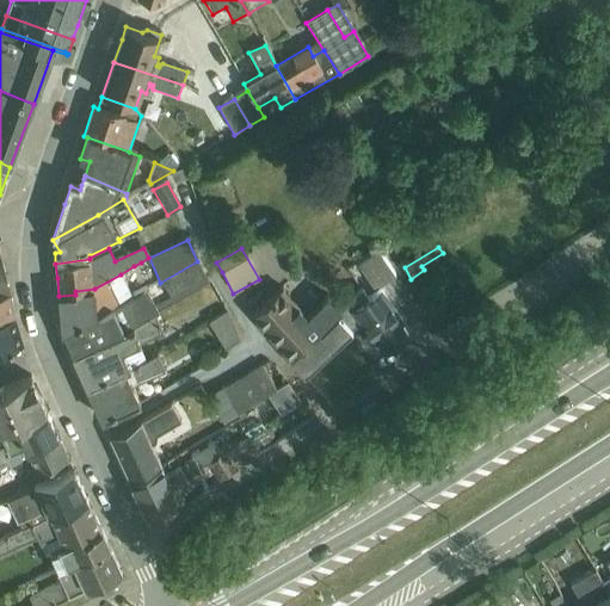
[(377,252),(363,261),(380,285),(393,276),(377,252)]
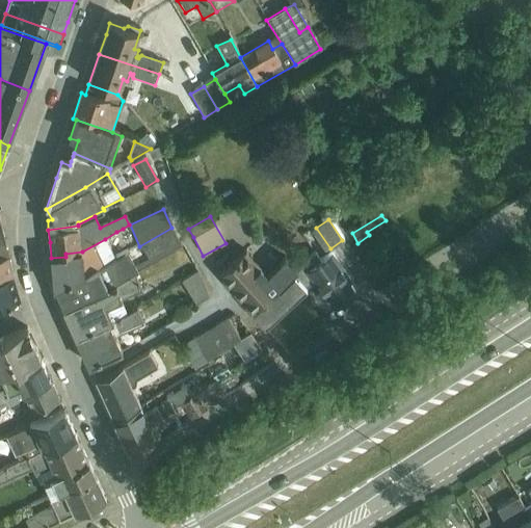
[(0,259),(8,258),(6,251),(0,223),(0,259)]
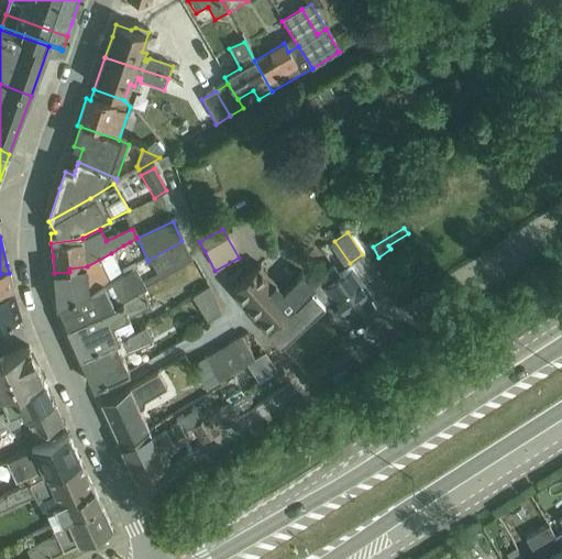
[(182,241),(147,261),(160,281),(193,261),(182,241)]
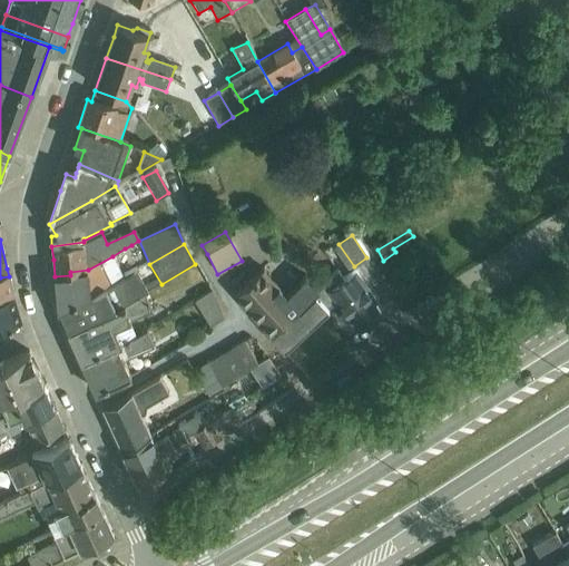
[(70,275),(55,276),(58,311),(86,300),(90,298),(114,284),(124,279),(113,256),(88,270),(70,272),(70,275)]
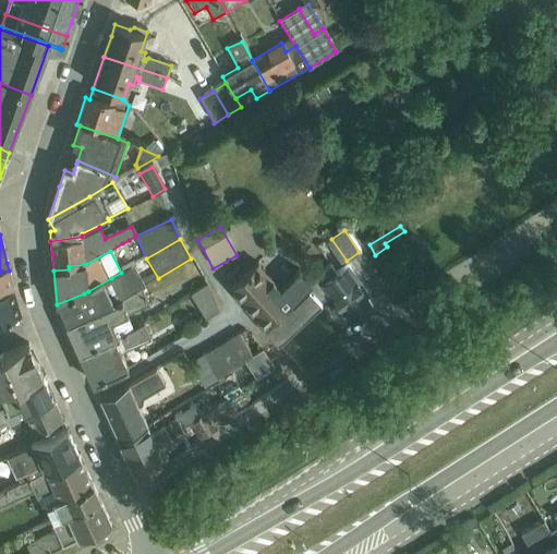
[(257,264),(229,289),(264,328),(310,288),(313,285),(299,272),(280,289),(257,264)]
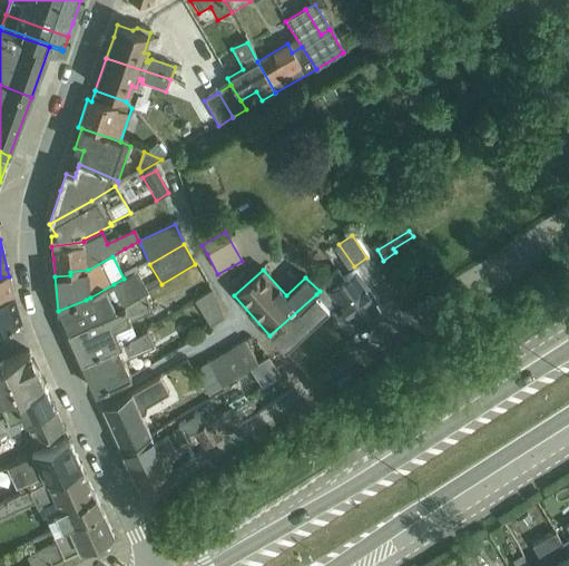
[(86,300),(58,311),(68,332),(95,320),(124,308),(144,295),(147,293),(136,272),(124,279),(114,284),(90,298),(86,300)]
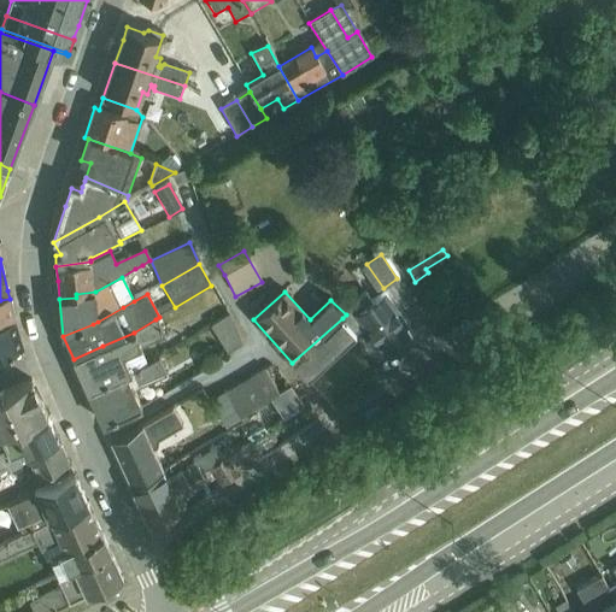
[(342,318),(292,363),(306,378),(356,335),(361,340),(368,335),(376,348),(382,343),(389,354),(410,341),(400,327),(405,324),(385,294),(353,315),(358,322),(350,328),(342,318)]
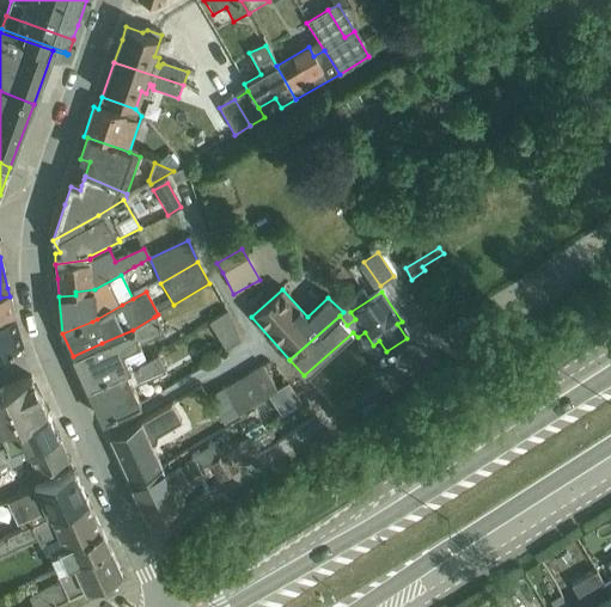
[(10,296),(0,298),(0,323),(13,319),(16,319),(10,296)]
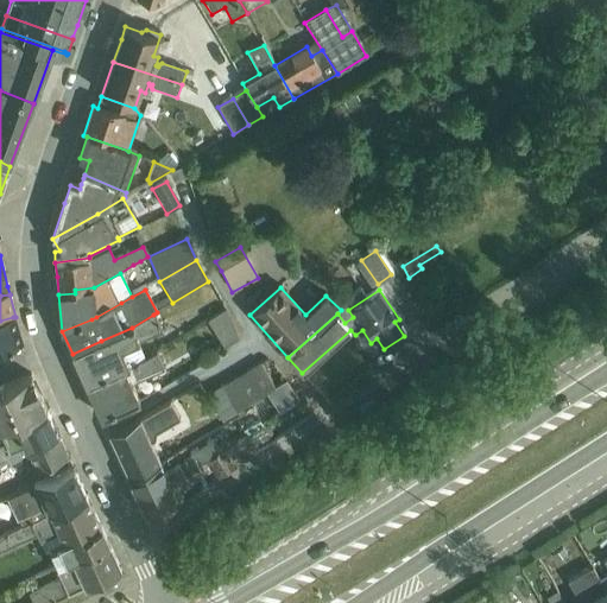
[(225,310),(207,322),(223,349),(238,340),(231,322),(225,310)]
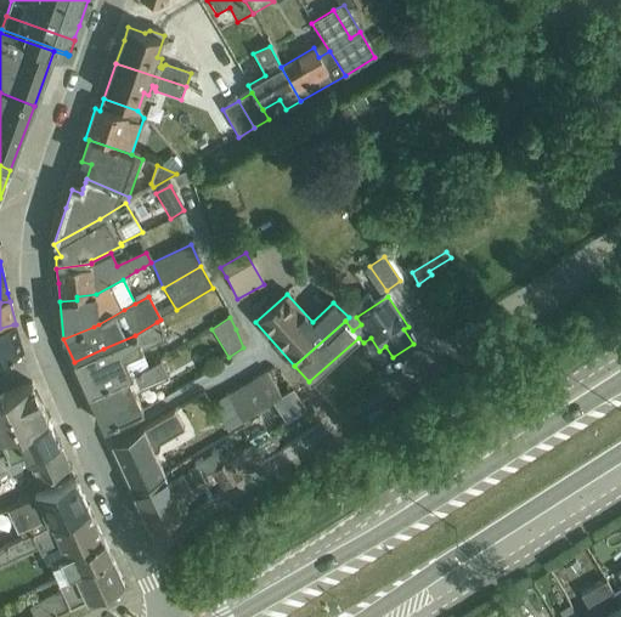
[(103,349),(74,362),(89,396),(148,368),(141,349),(165,340),(157,322),(135,335),(103,349)]
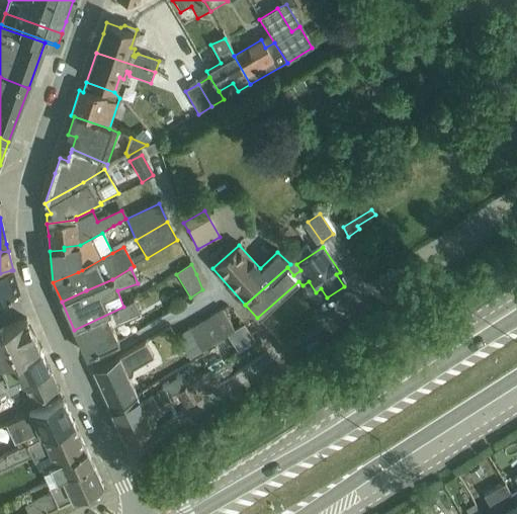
[(0,297),(17,293),(11,270),(0,273),(0,297)]
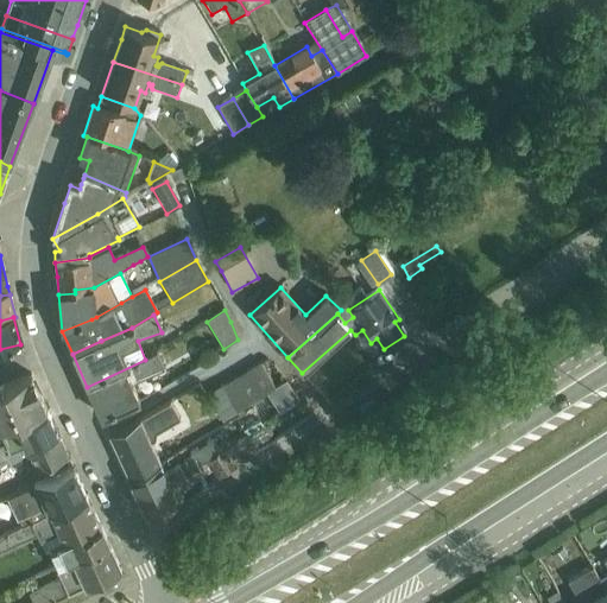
[(145,360),(87,387),(102,419),(133,405),(139,402),(130,385),(163,370),(156,354),(145,360)]
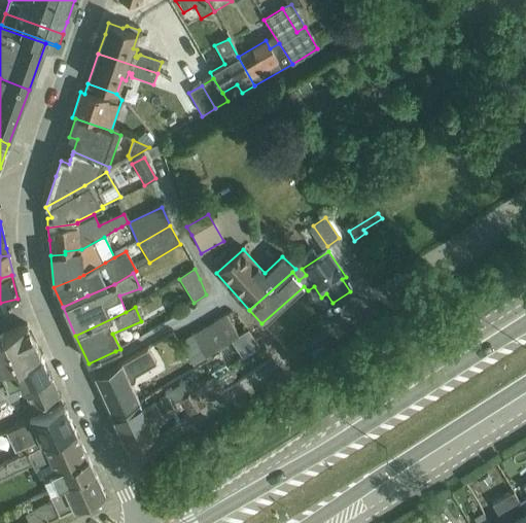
[(225,315),(214,322),(226,344),(238,337),(225,315)]
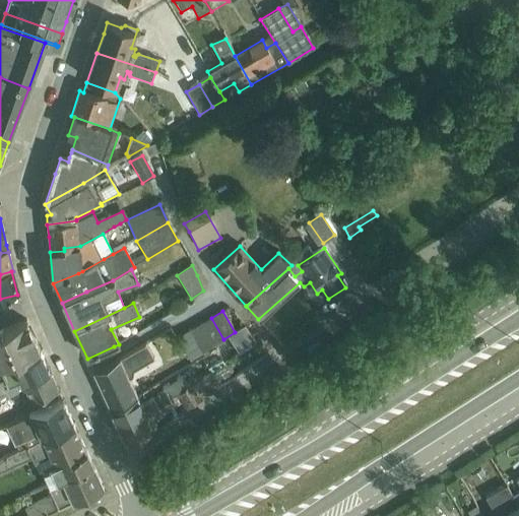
[(211,318),(200,324),(212,346),(223,339),(211,318)]
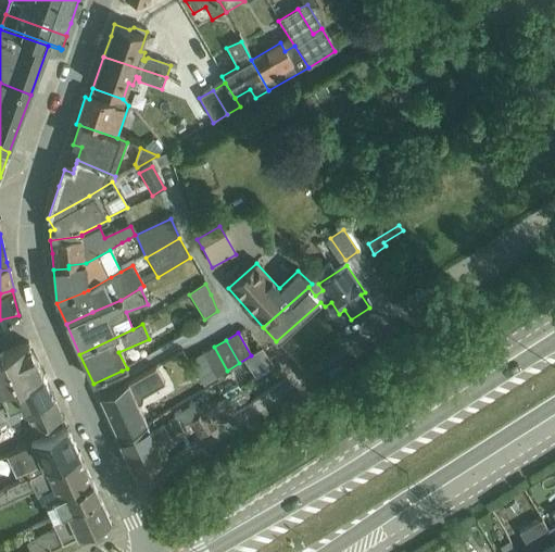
[(27,345),(0,356),(0,394),(15,386),(16,389),(42,377),(27,345)]
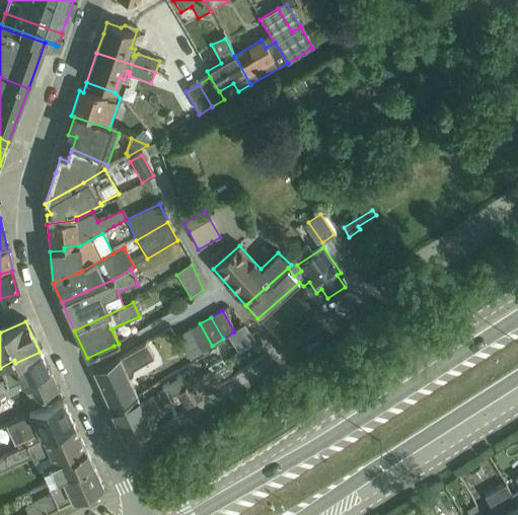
[(200,323),(188,330),(201,353),(212,346),(200,323)]
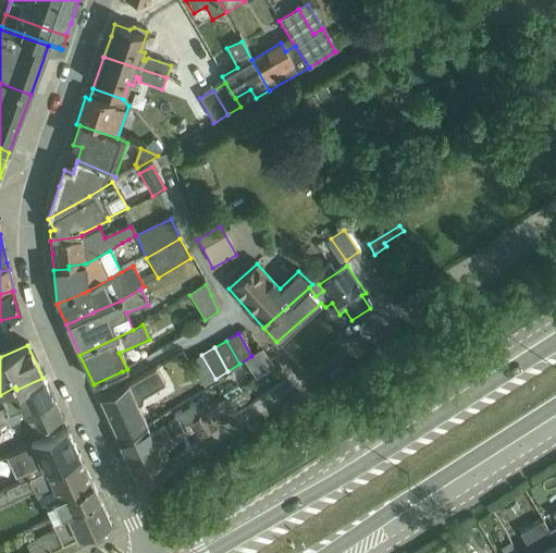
[(201,355),(189,363),(202,386),(215,379),(201,355)]
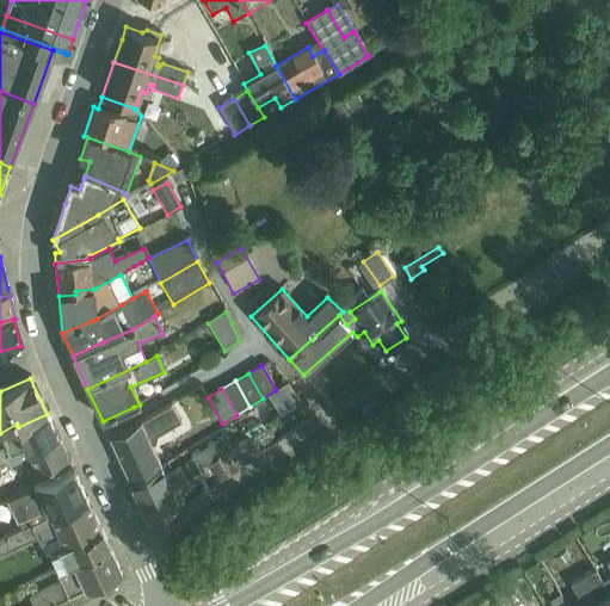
[(140,422),(110,438),(129,482),(161,468),(152,446),(155,444),(156,437),(180,424),(170,404),(140,422)]
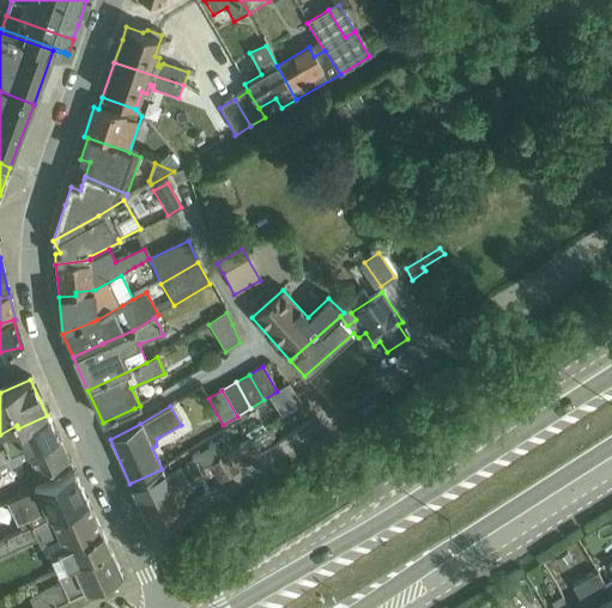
[(0,475),(10,470),(6,460),(56,437),(47,415),(18,429),(17,425),(0,435),(6,448),(0,450),(0,475)]
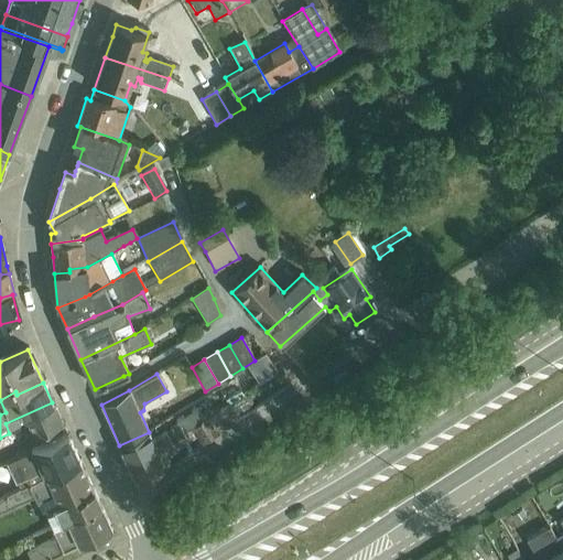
[(158,453),(129,465),(139,487),(170,467),(168,463),(180,455),(177,451),(198,438),(203,444),(219,434),(218,432),(238,419),(237,416),(248,409),(242,400),(230,408),(228,405),(204,421),(184,435),(158,453)]
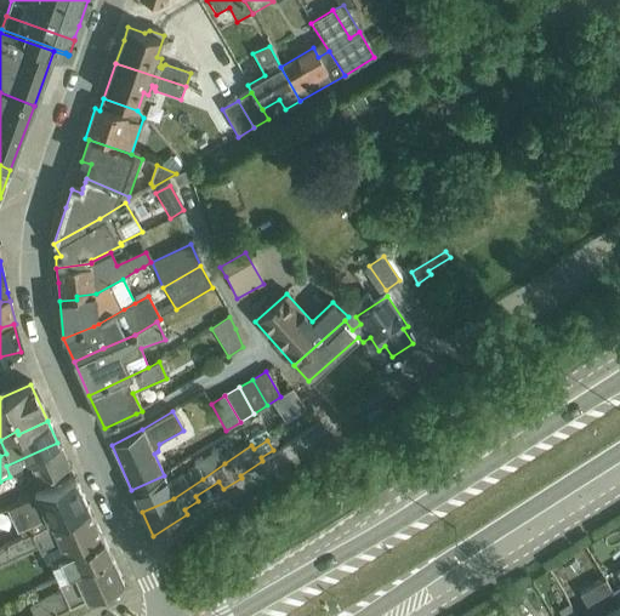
[(57,443),(6,466),(10,477),(30,468),(37,482),(68,467),(57,443)]
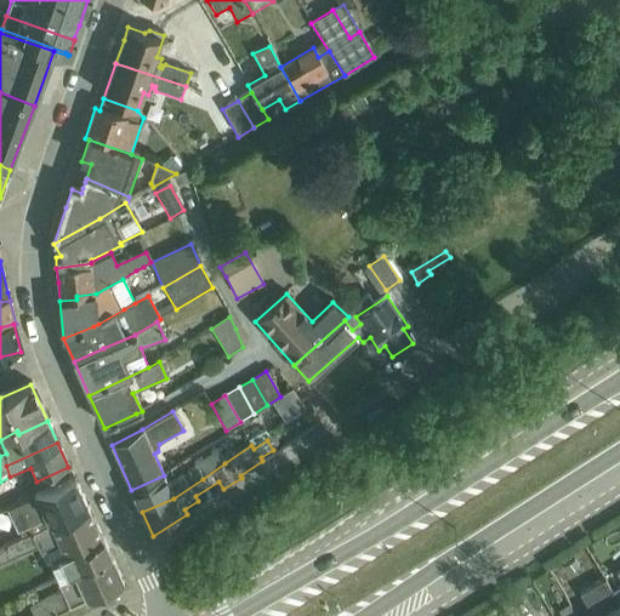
[(164,475),(131,490),(142,512),(174,498),(203,479),(225,463),(216,451),(193,465),(195,468),(169,486),(164,475)]
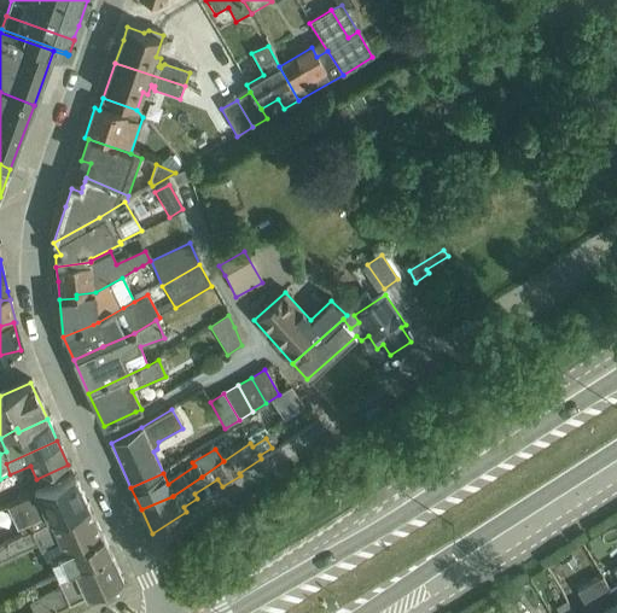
[(34,496),(6,509),(16,532),(45,519),(47,526),(87,507),(74,477),(33,495),(34,496)]
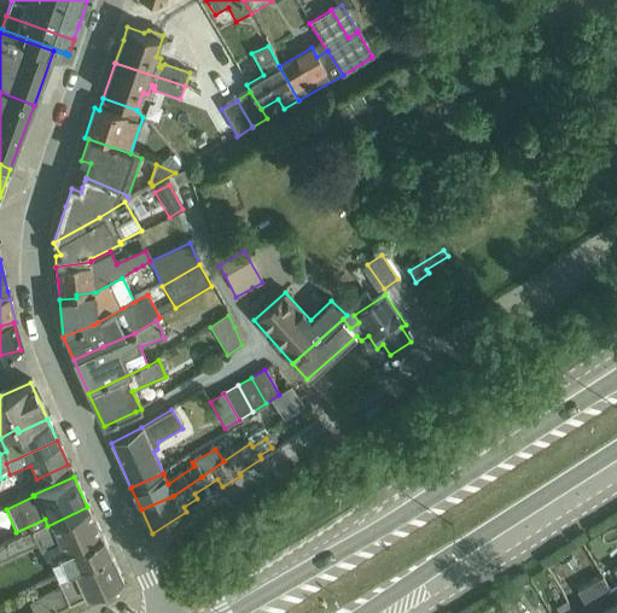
[(47,526),(0,548),(0,564),(36,547),(47,567),(48,567),(56,581),(110,555),(103,539),(87,507),(47,526)]
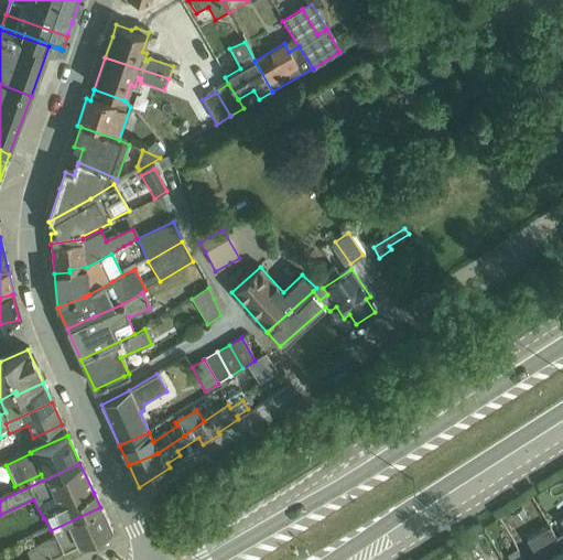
[(53,559),(79,547),(111,532),(100,507),(51,530),(52,531),(56,539),(26,553),(29,559),(53,559)]
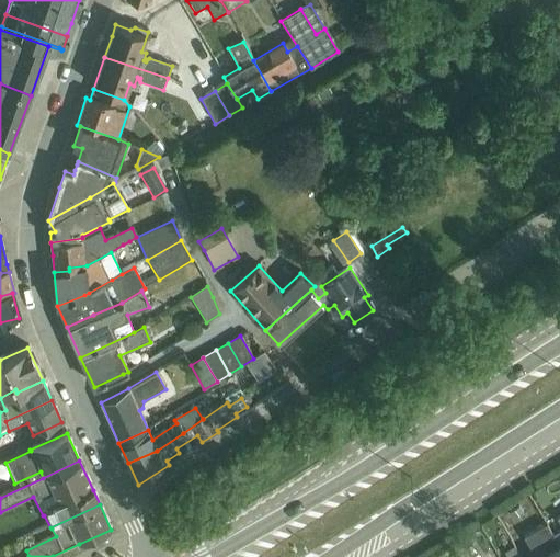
[(547,526),(523,540),(533,556),(559,556),(559,548),(559,547),(547,526)]
